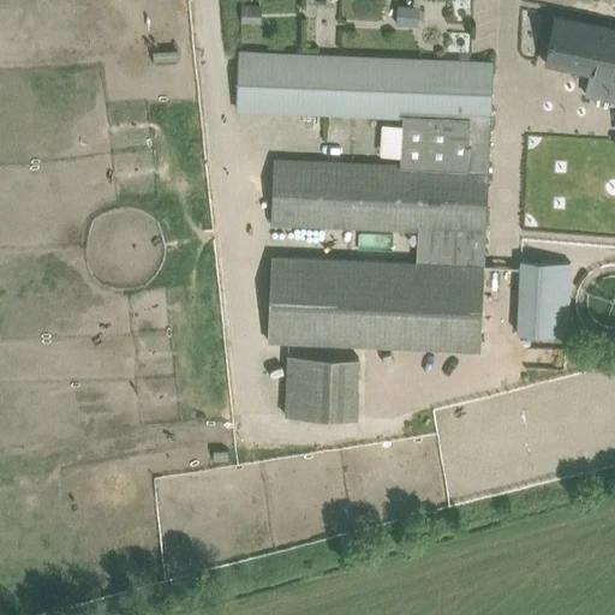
[(243,0),(243,22),(261,22),(260,0),(243,0)]
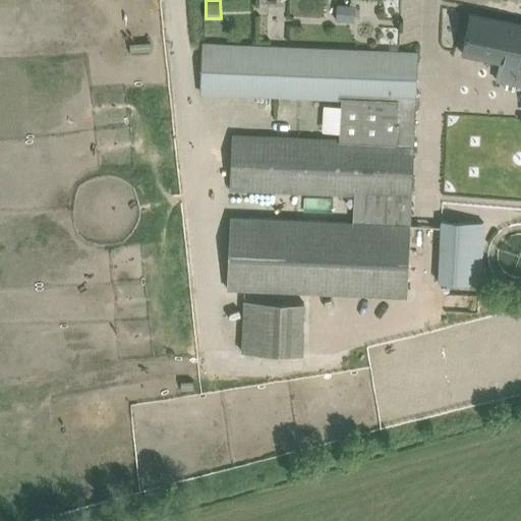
[(520,24),(469,14),(461,55),(500,62),(496,81),(520,85),(520,24)]
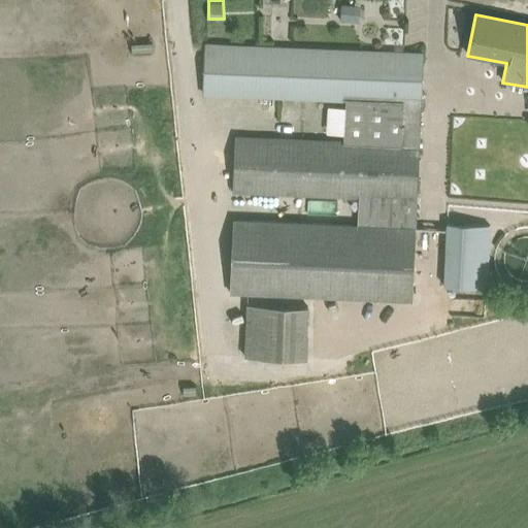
[(204,42),(202,95),(343,100),(343,99),(345,99),(343,138),(235,134),(233,192),(359,196),(358,222),(234,216),(231,294),(411,302),(419,140),(420,141),(421,125),(424,52),(204,42)]
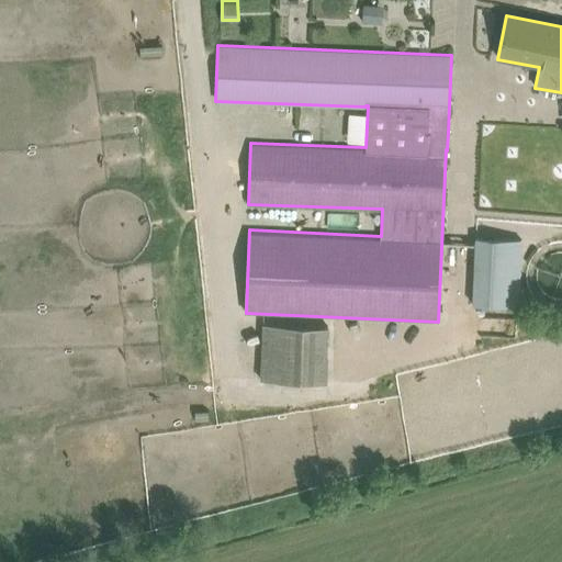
[(81,68),(81,46),(41,46),(41,68),(81,68)]
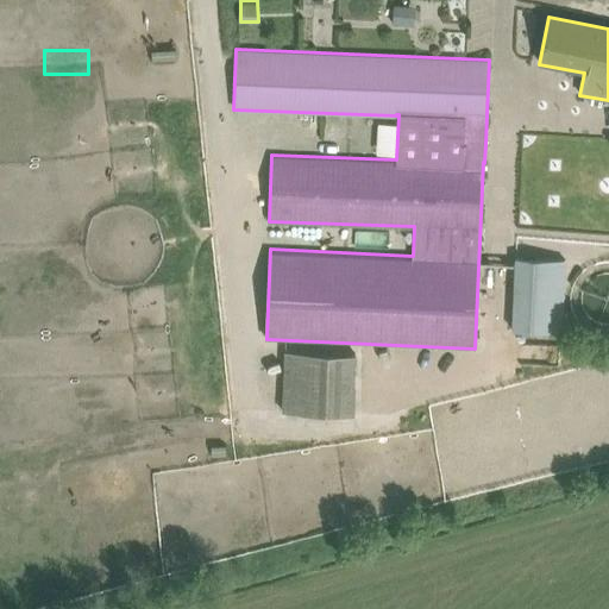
[(516,258),(514,330),(560,331),(564,259),(516,258)]
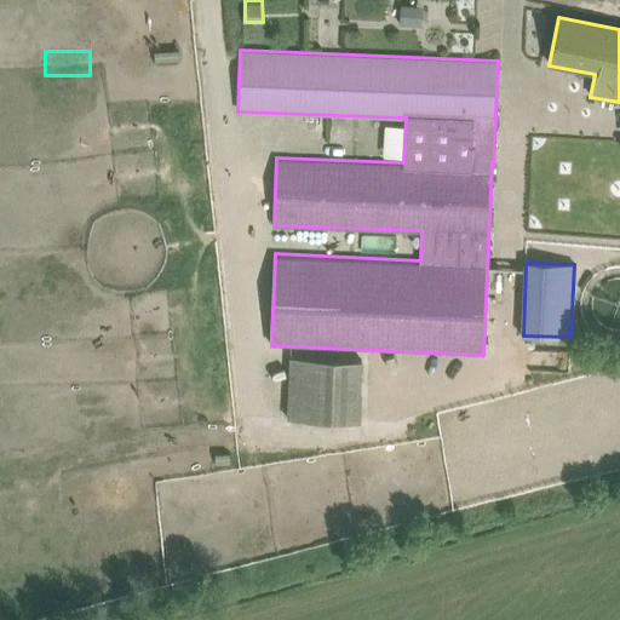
[(291,356),(288,417),(361,419),(362,359),(291,356)]
